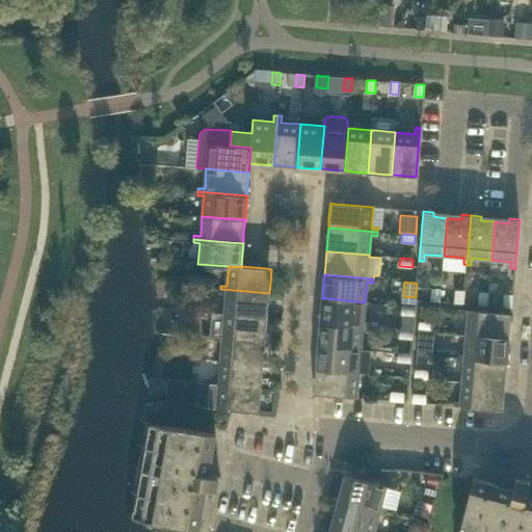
[(440,301),(441,289),(432,288),(431,300),(440,301)]
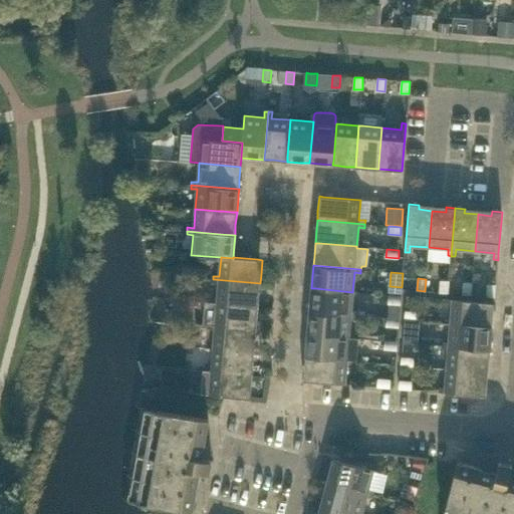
[(213,279),(212,283),(219,283),(217,302),(254,306),(258,306),(259,293),(260,283),(213,279)]
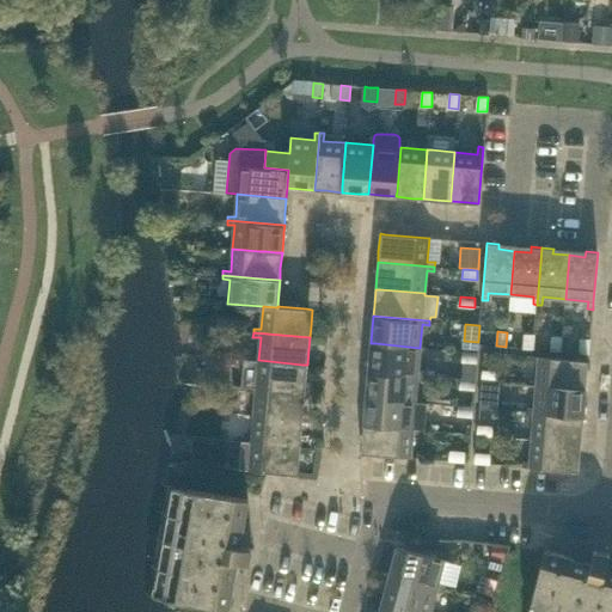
[(533,349),(534,335),(525,334),(524,348),(533,349)]
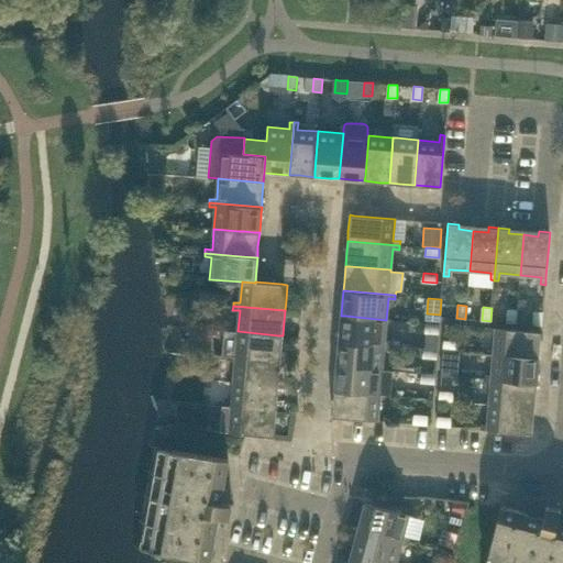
[(516,323),(517,310),(508,309),(507,322),(516,323)]
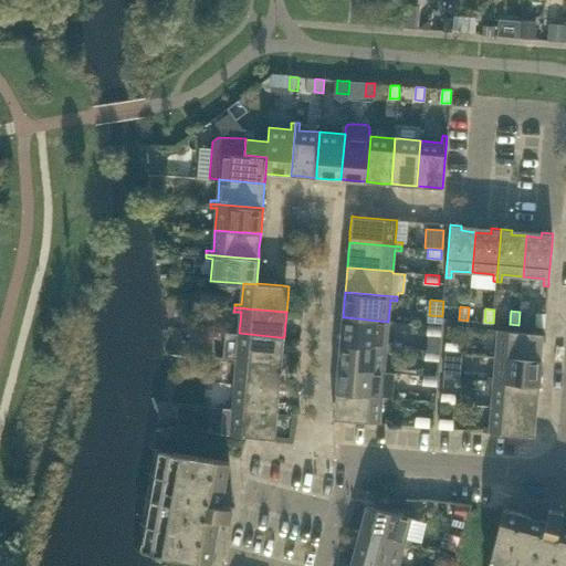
[(545,327),(546,314),(537,313),(536,326),(545,327)]
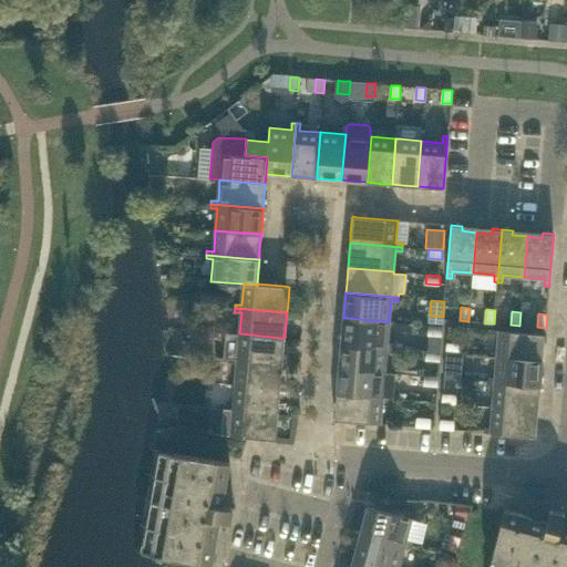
[(342,333),(341,343),(394,348),(394,343),(387,343),(389,322),(348,318),(343,318),(342,333)]
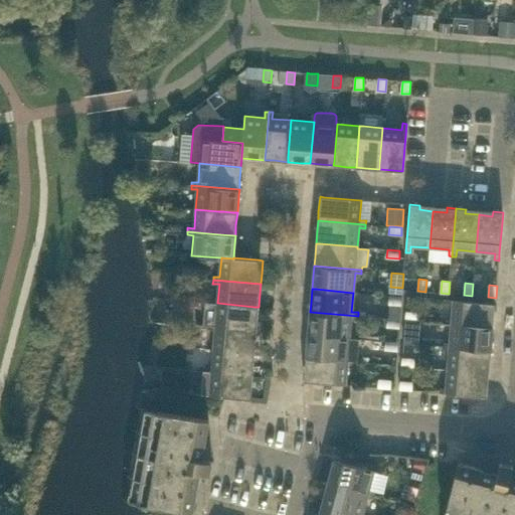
[(401,305),(401,297),(389,296),(388,304),(401,305)]
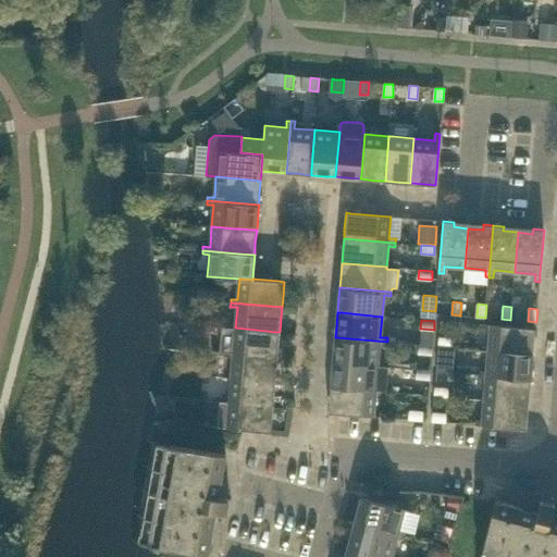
[(534,339),(535,329),(484,324),(483,329),(491,330),(489,350),(529,354),(530,339),(534,339)]
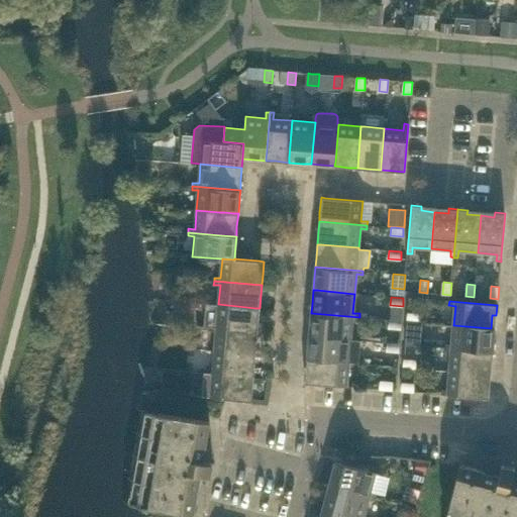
[(210,323),(210,327),(257,331),(259,321),(260,308),(255,308),(218,304),(216,324),(210,323)]
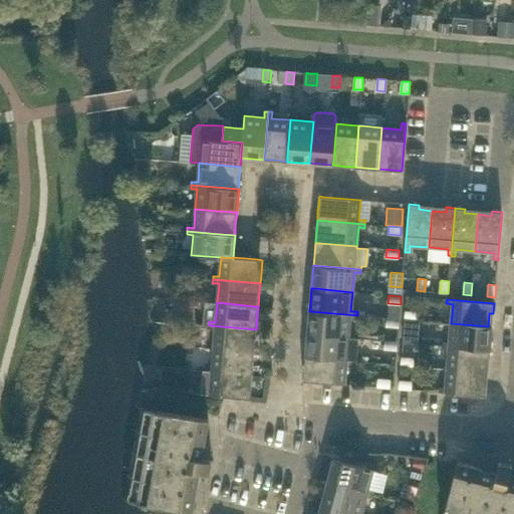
[(308,320),(307,334),(311,334),(338,336),(348,337),(350,318),(356,318),(357,315),(309,311),(308,320)]
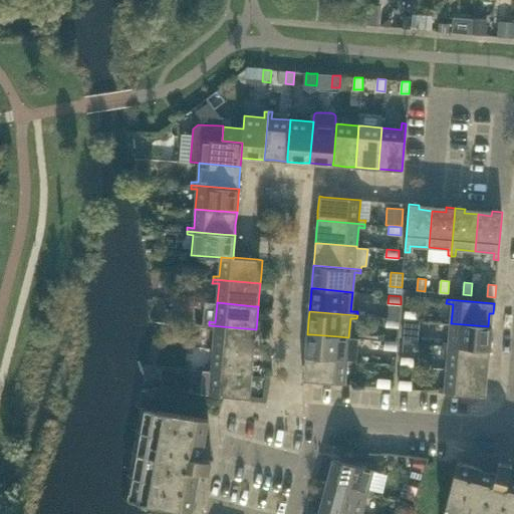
[(417,320),(418,312),(405,311),(405,319),(417,320)]
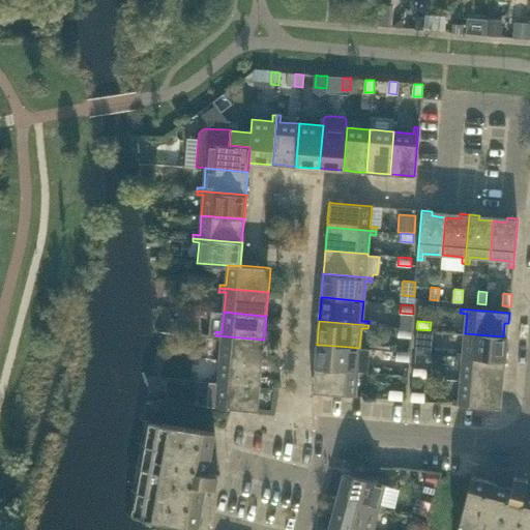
[(411,337),(411,329),(399,327),(398,336),(411,337)]
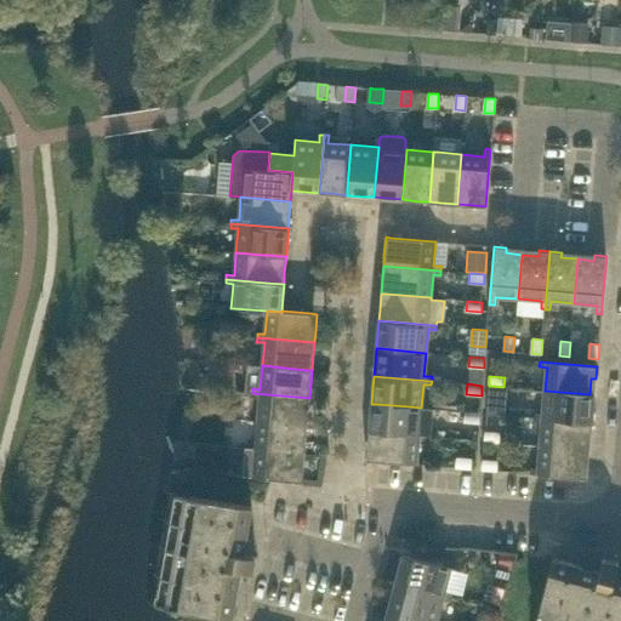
[(587,410),(590,394),(545,391),(542,414),(535,414),(535,417),(592,422),(593,411),(587,410)]
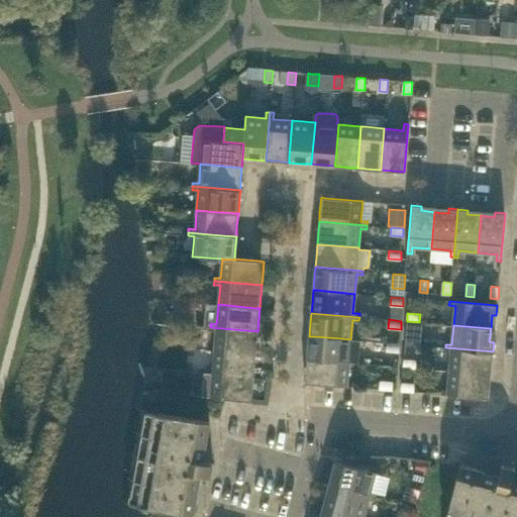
[(210,327),(209,330),(216,331),(214,350),(251,353),(255,353),(256,340),(257,331),(210,327)]
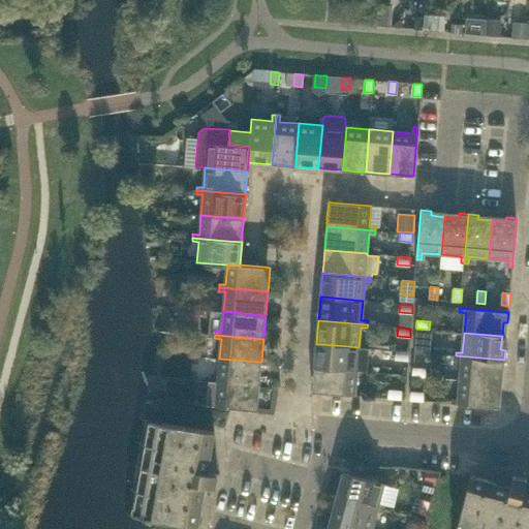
[(315,358),(314,367),(364,371),(367,372),(369,348),(359,347),(348,346),(320,344),(316,344),(315,358)]
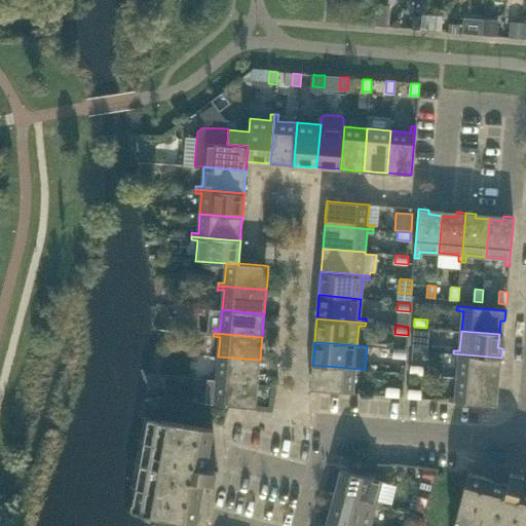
[(424,351),(425,343),(412,342),(412,350),(424,351)]
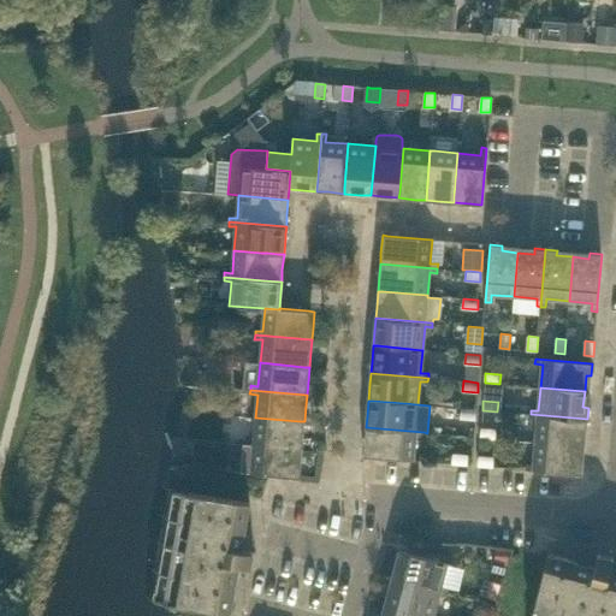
[(475,419),(475,409),(461,408),(460,418),(475,419)]
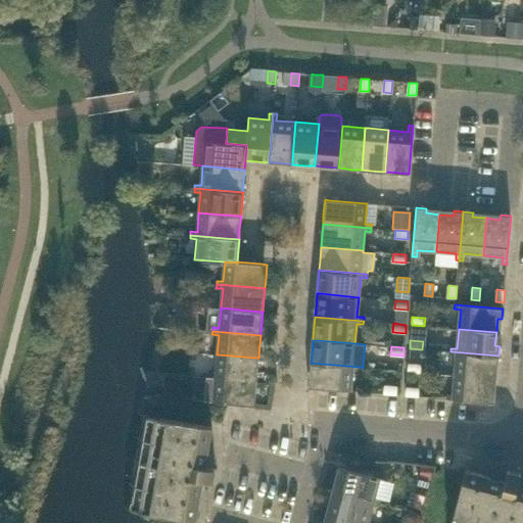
[(497,365),(498,355),(450,351),(449,355),(457,355),(455,375),(492,378),(493,365),(497,365)]
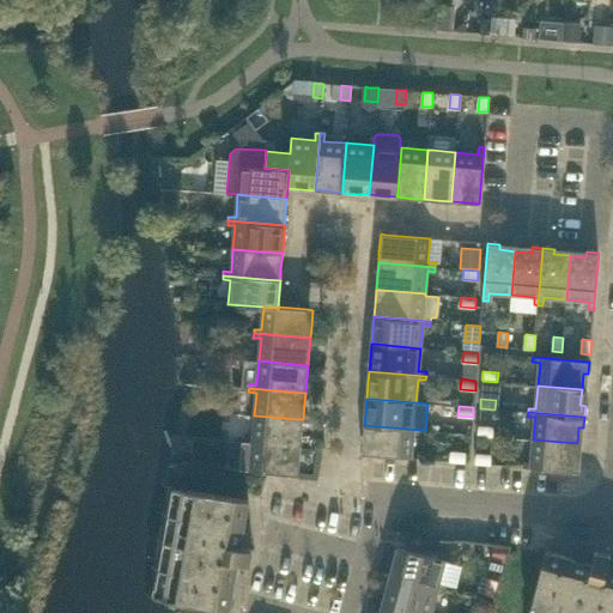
[(244,438),(244,442),(301,447),(302,436),(303,419),(298,419),(254,416),(252,438),(244,438)]
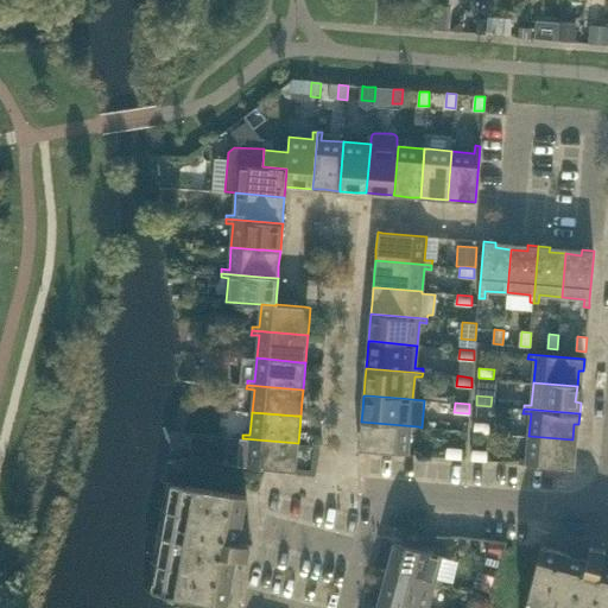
[(360,434),(359,450),(365,450),(407,455),(410,430),(417,431),(418,426),(361,422),(360,434)]
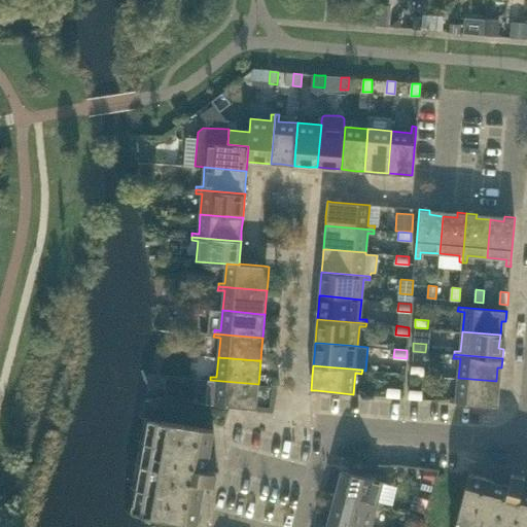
[(423,376),(423,375),(424,367),(412,366),(411,375),(423,376)]
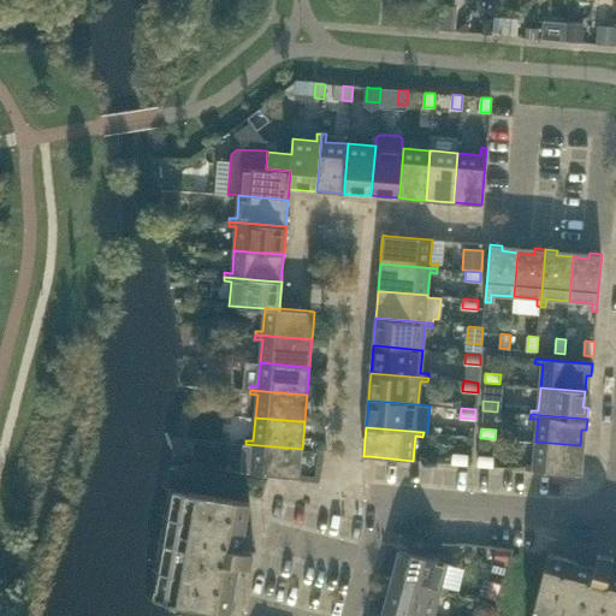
[(579,462),(580,445),(535,442),(533,466),(526,465),(526,471),(582,475),(584,462),(579,462)]
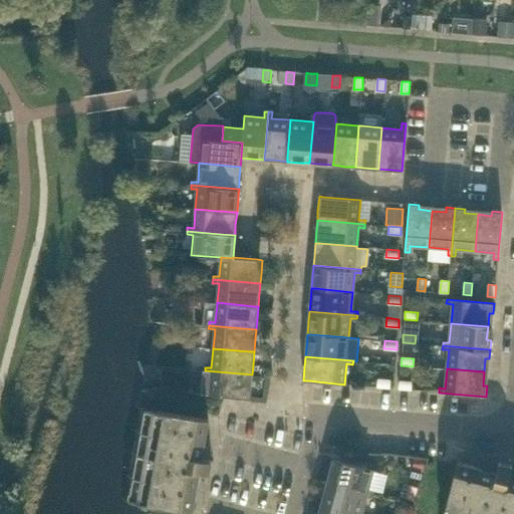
[(205,370),(204,374),(211,374),(209,395),(221,396),(239,398),(246,398),(250,399),(251,383),(252,374),(205,370)]
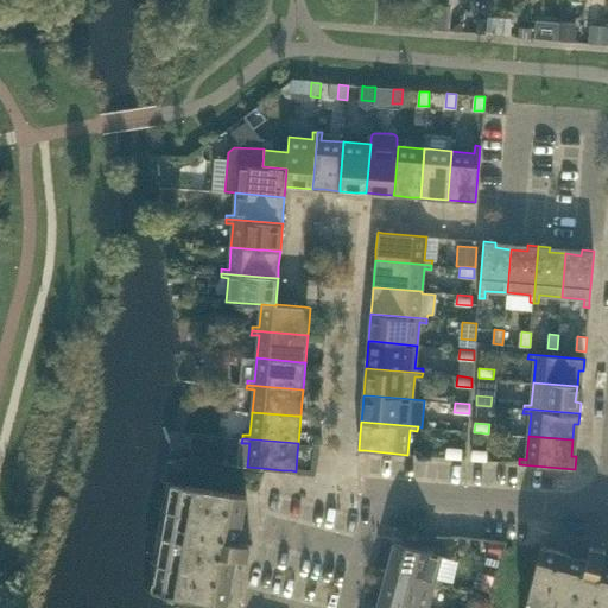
[(461,458),(461,449),(447,448),(445,457),(461,458)]
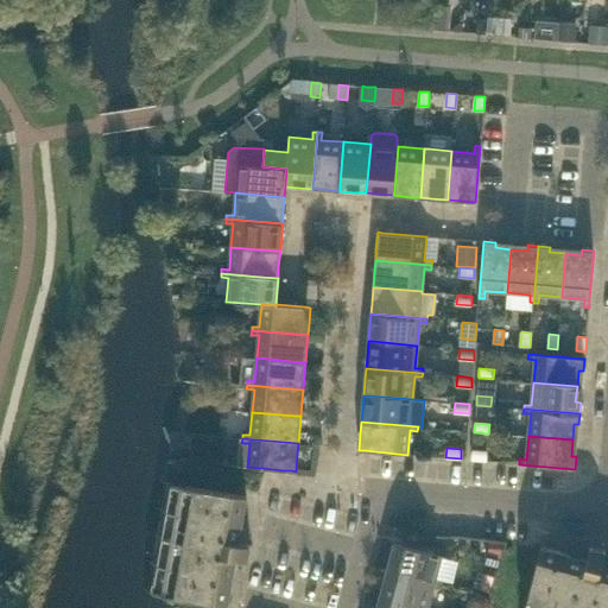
[(486,461),(487,451),(473,450),(472,460),(486,461)]
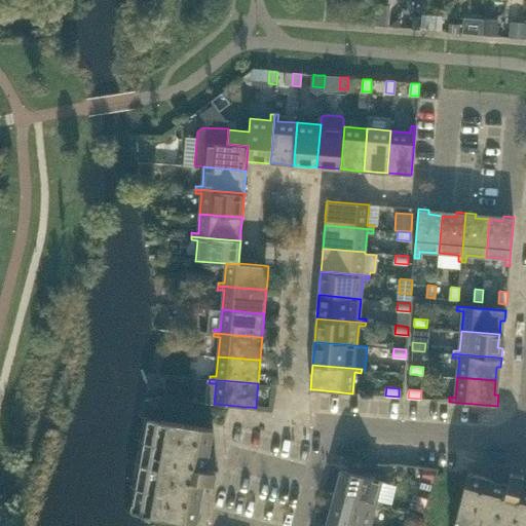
[(213,428),(147,417),(144,417),(127,511),(171,519),(196,523),(200,497),(194,496),(195,486),(200,487),(201,482),(214,484),(217,471),(203,468),(204,464),(199,463),(201,453),(209,454),(213,428)]
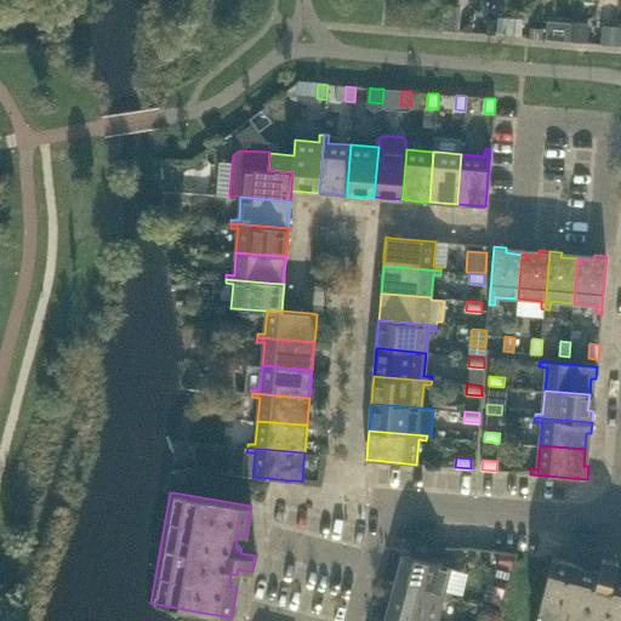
[(444,591),(450,568),(408,556),(403,573),(398,571),(394,582),(451,597),(453,593),(444,591)]
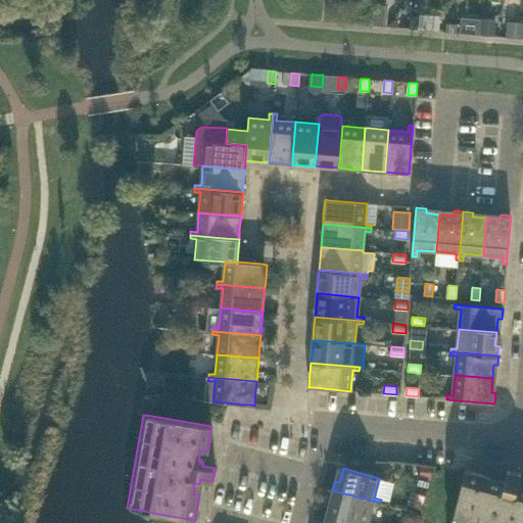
[(517,485),(520,473),(508,470),(504,482),(500,481),(498,485),(488,483),(489,476),(465,470),(450,522),(522,522),(522,491),(520,491),(521,486),(517,485)]
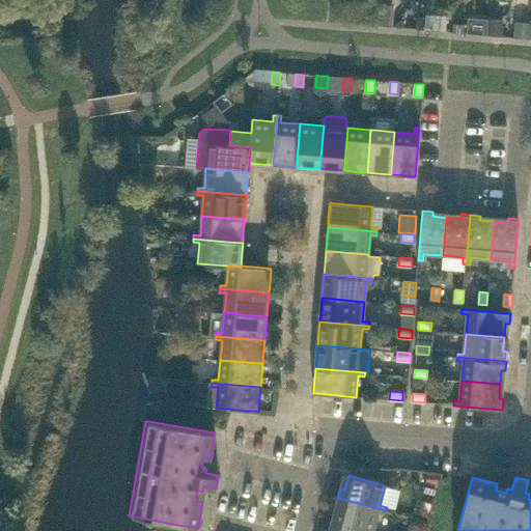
[(385,514),(386,510),(337,498),(335,507),(339,508),(336,522),(369,530),(372,530),(378,512),(385,514)]
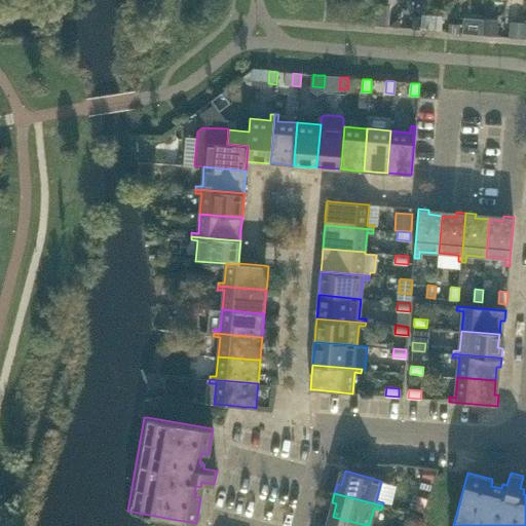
[(423,510),(426,498),(415,496),(412,506),(423,510)]
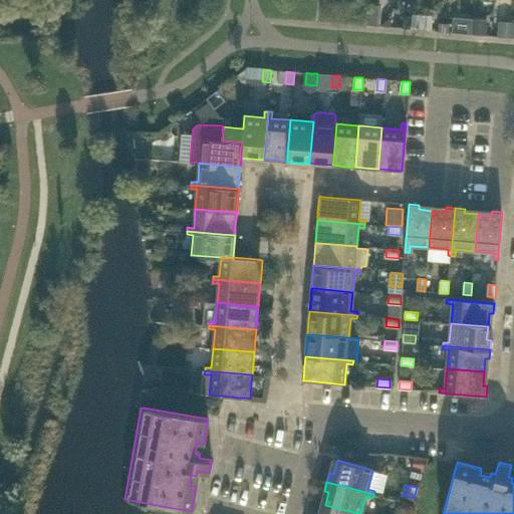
[(357,513),(325,505),(322,513),(357,513)]
